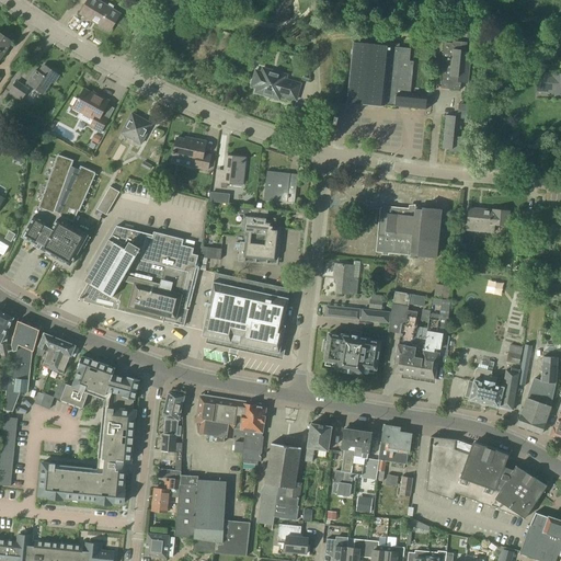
[(109,32),(119,14),(95,0),(88,0),(80,14),(109,32)]
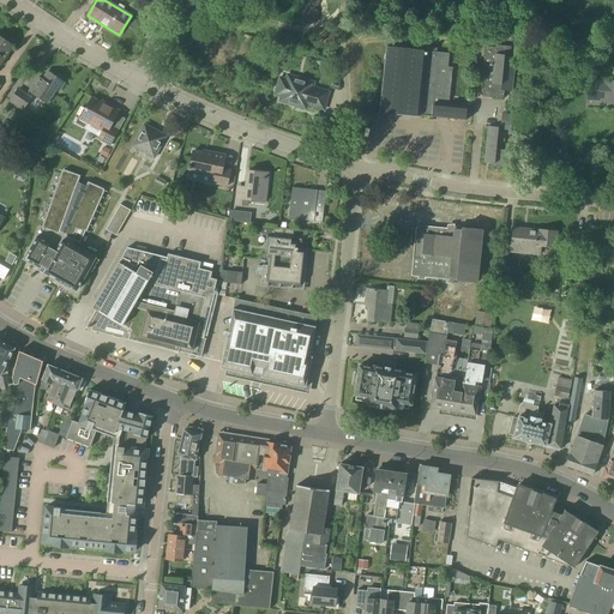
[(0,64),(13,47),(0,37),(0,64)]
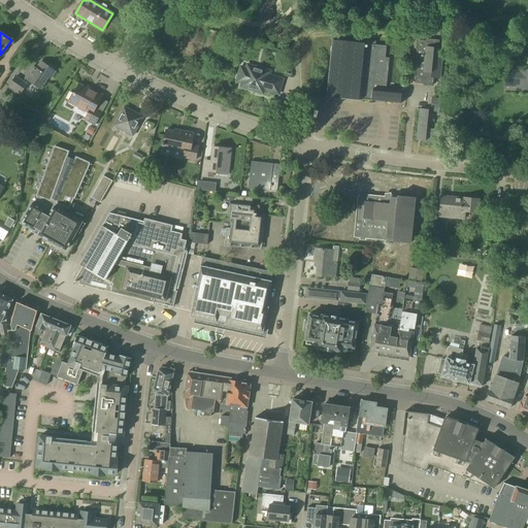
[(438,50),(439,40),(426,38),(425,40),(418,40),(415,69),(416,69),(415,78),(420,78),(423,78),(422,84),(433,85),(433,77),(440,78),(443,50),(438,50)]
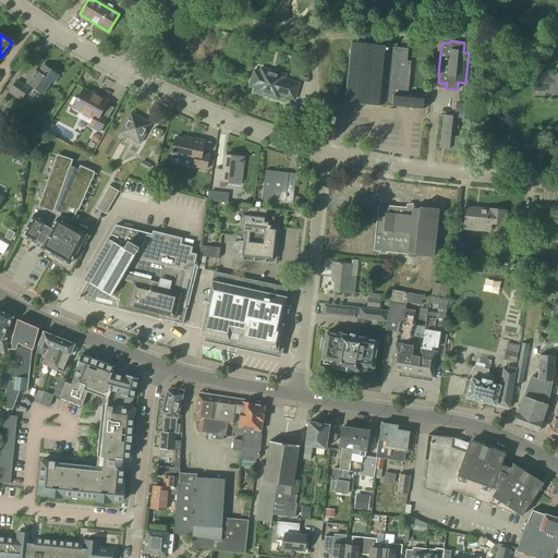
[(424,110),(426,98),(408,96),(411,61),(407,61),(408,49),(386,47),(386,45),(351,41),(344,104),(358,105),(380,107),(380,106),(424,110)]
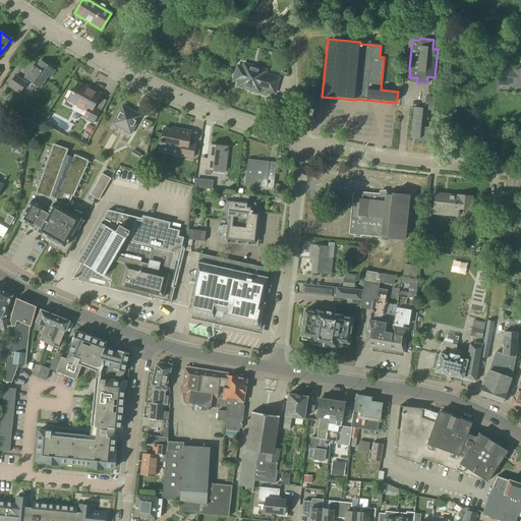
[(47,64),(41,60),(36,67),(34,65),(25,77),(41,88),(48,76),(50,77),(55,70),(53,68),(53,67),(48,64),(47,64)]
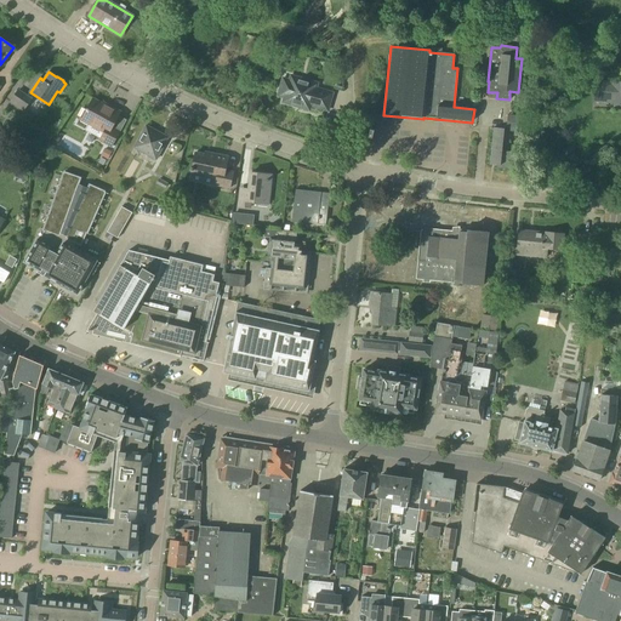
[(300,84),(302,79),(291,77),(290,81),(283,79),(278,96),(284,98),(283,103),(294,107),(295,104),(298,107),(298,108),(309,112),(311,107),(328,112),(332,93),(300,84)]
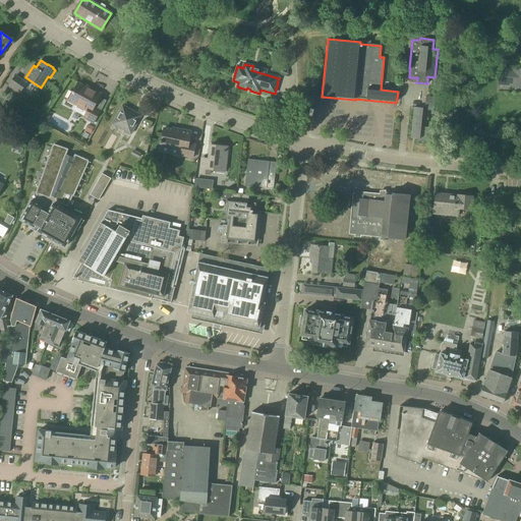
[(520,68),(499,67),(498,87),(509,87),(509,89),(520,89),(520,68)]
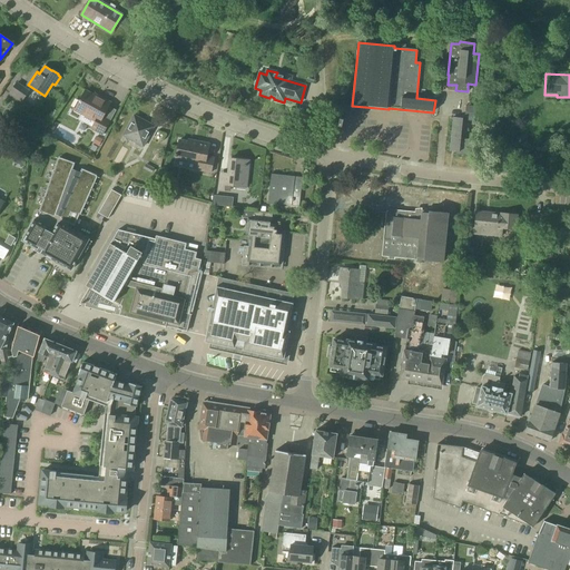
[(21,102),(29,91),(17,82),(8,94),(21,102)]
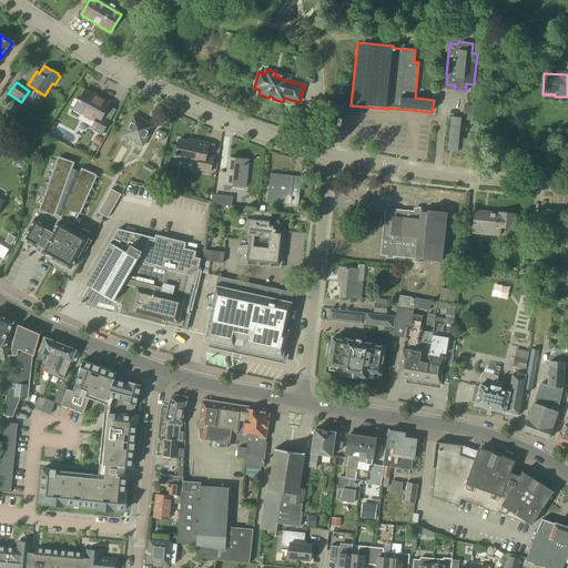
[(94,94),(85,90),(79,102),(77,101),(72,110),(94,121),(90,130),(102,135),(109,121),(102,117),(110,102),(94,93),(94,94)]
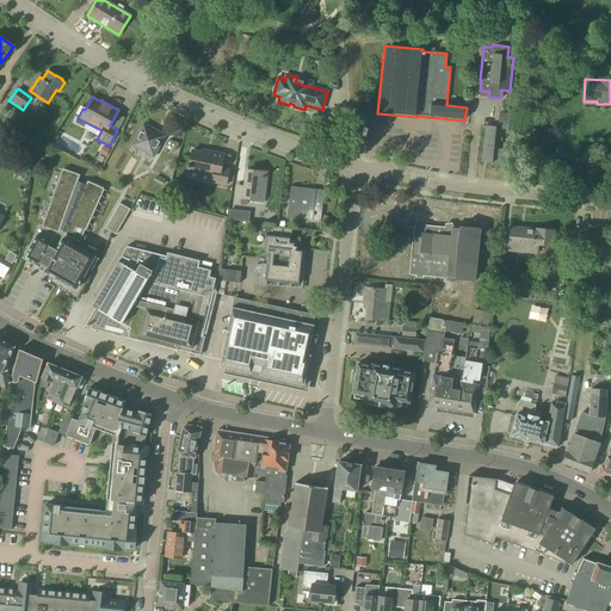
[(511,130),(512,115),(499,113),(498,129),(511,130)]
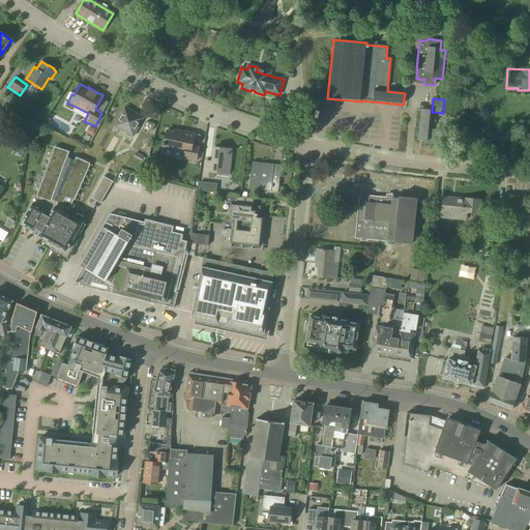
[(124,107),(114,126),(133,137),(143,117),(124,107)]
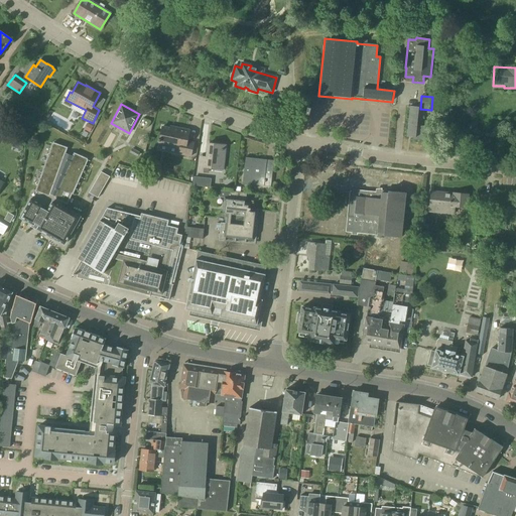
[(428,141),(429,126),(417,125),(419,107),(409,106),(406,137),(416,137),(415,140),(428,141)]
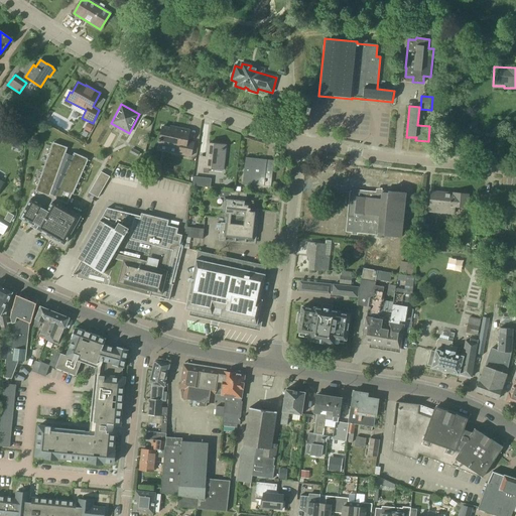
[(39,117),(34,113),(30,119),(36,122),(39,117)]
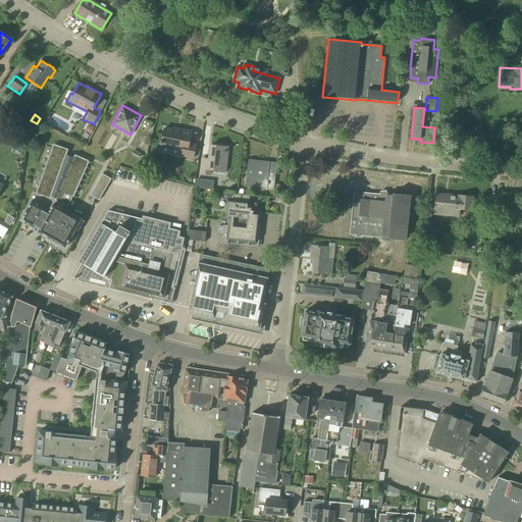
[(180,132),(164,128),(160,146),(180,151),(179,156),(193,159),(196,145),(189,144),(192,132),(181,129),(180,132)]
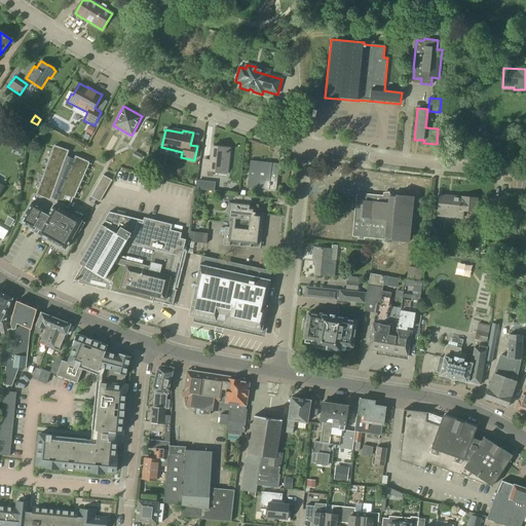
[(73,159),(66,156),(68,150),(54,146),(36,196),(37,196),(34,204),(31,202),(20,222),(33,229),(35,224),(38,226),(40,227),(36,233),(41,236),(41,237),(54,245),(64,250),(71,237),(69,236),(72,232),(73,233),(74,232),(78,234),(84,224),(63,212),(65,208),(68,210),(89,162),(75,156),(73,159)]
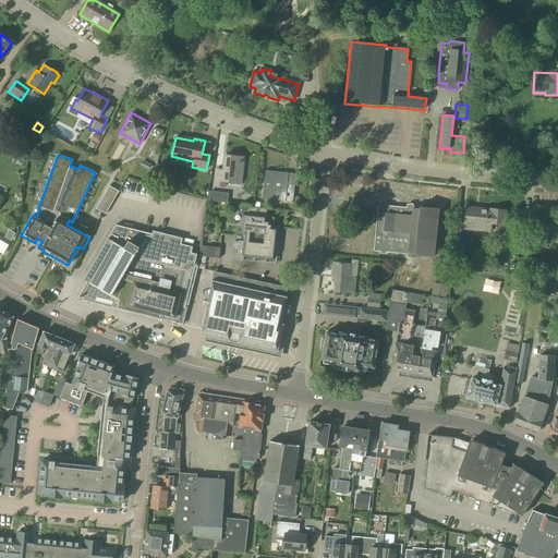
[(240,172),(242,158),(226,156),(223,169),(215,169),(213,186),(225,187),(226,182),(241,184),(242,172),(240,172)]
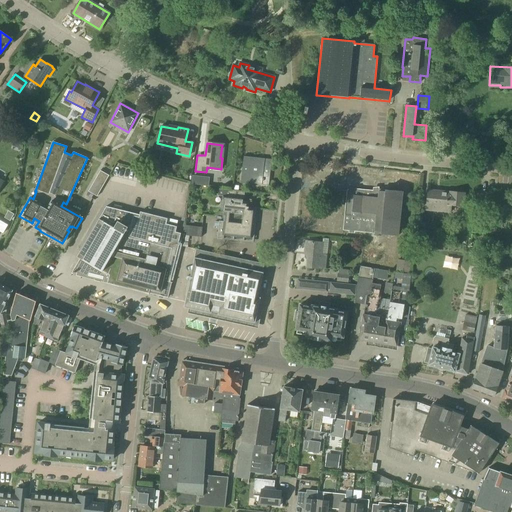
[(269,185),(271,170),(263,169),(265,159),(243,157),(241,182),(240,183),(249,184),(249,183),(269,185)]
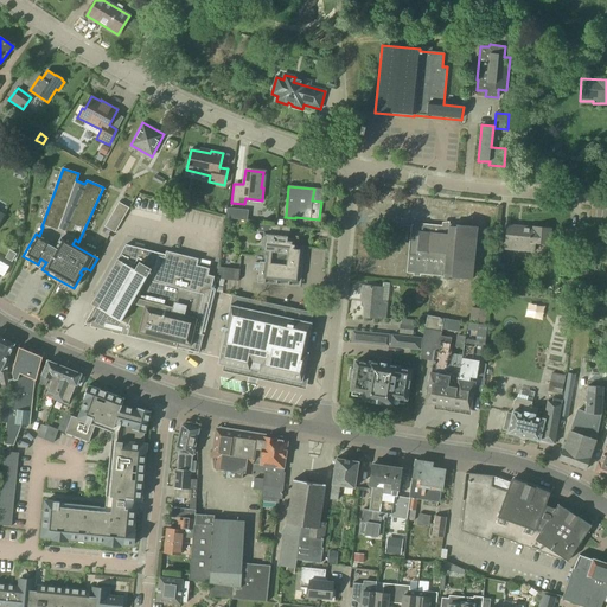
[(115,232),(128,208),(117,202),(104,228),(115,232)]
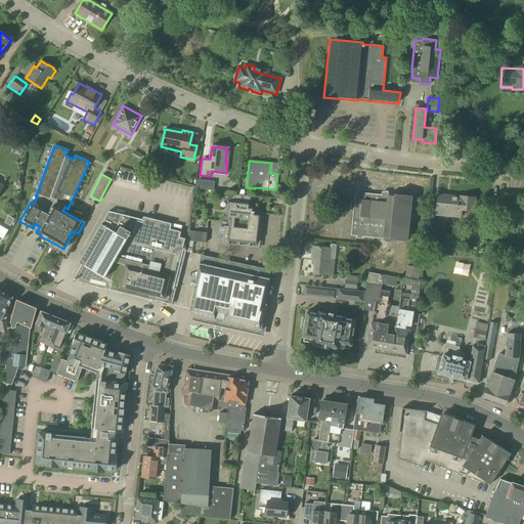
[(382,195),(355,192),(351,235),(407,242),(409,226),(412,195),(394,193),(388,193),(388,195),(382,195)]
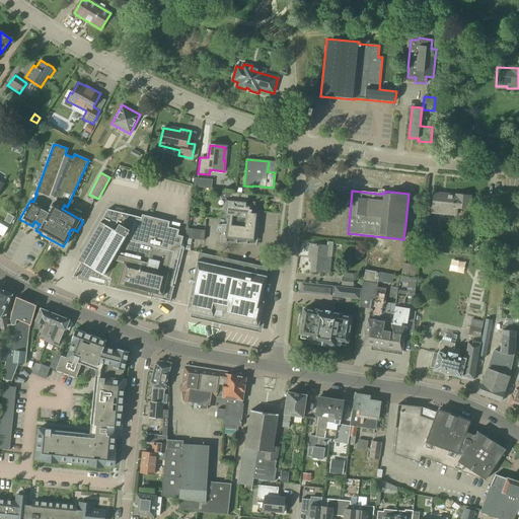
[(248,195),(222,192),(221,200),(226,200),(224,216),(228,216),(237,217),(237,213),(251,215),(251,211),(252,205),(247,205),(248,195)]
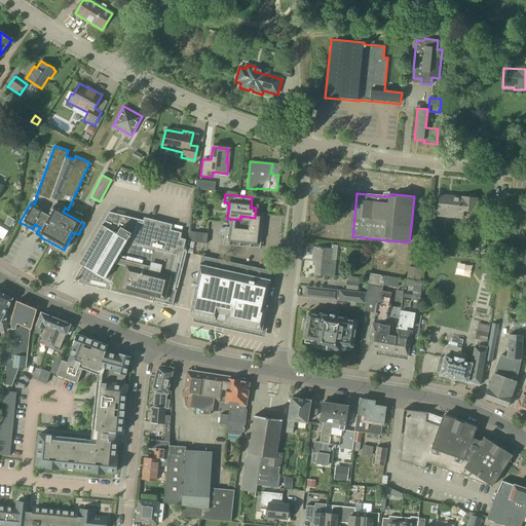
[(430,203),(429,216),(462,219),(463,212),(477,213),(478,198),(439,194),(438,203),(430,203)]
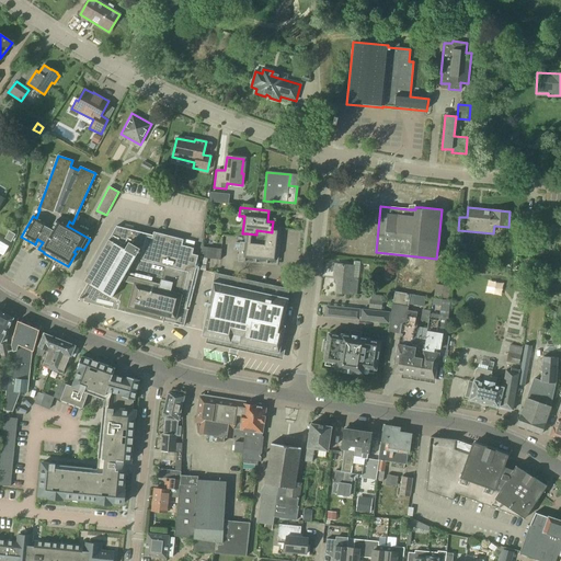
[(153,232),(152,236),(116,227),(88,276),(91,278),(79,299),(83,300),(82,302),(88,305),(102,292),(103,293),(102,294),(102,295),(102,296),(103,297),(103,298),(104,298),(104,299),(105,299),(106,299),(107,299),(109,299),(110,298),(111,298),(111,297),(118,302),(116,310),(130,313),(132,310),(140,312),(139,316),(150,318),(150,320),(162,323),(162,322),(183,328),(187,311),(189,311),(189,310),(198,268),(195,267),(197,256),(192,255),(194,249),(182,245),(183,240),(153,232)]
